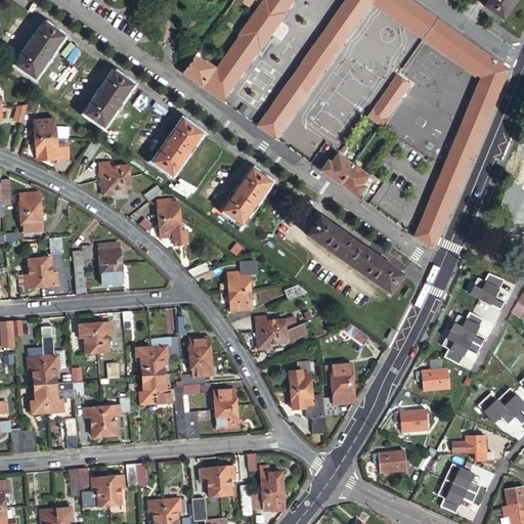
[(187,67),(183,74),(223,101),(259,50),(261,51),(286,15),(285,14),(294,0),(236,0),(248,7),(252,0),(265,0),(265,1),(263,0),(238,36),(239,37),(217,70),(195,55),(187,67)]
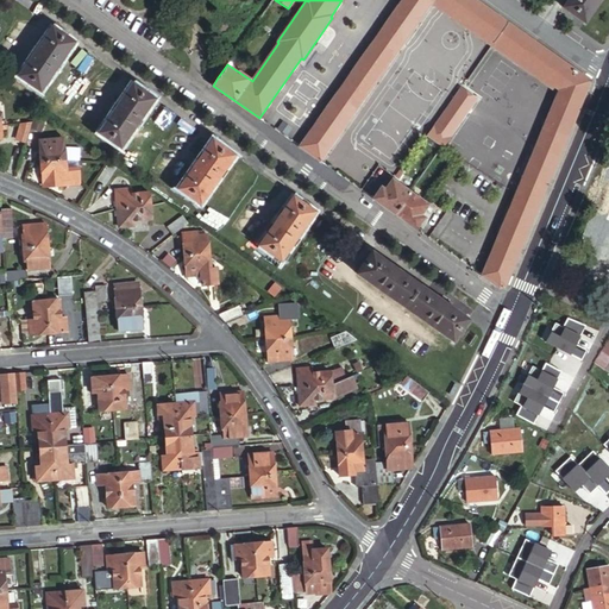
[(402,0),(300,146),(320,162),(433,1),(433,0),(402,0)]
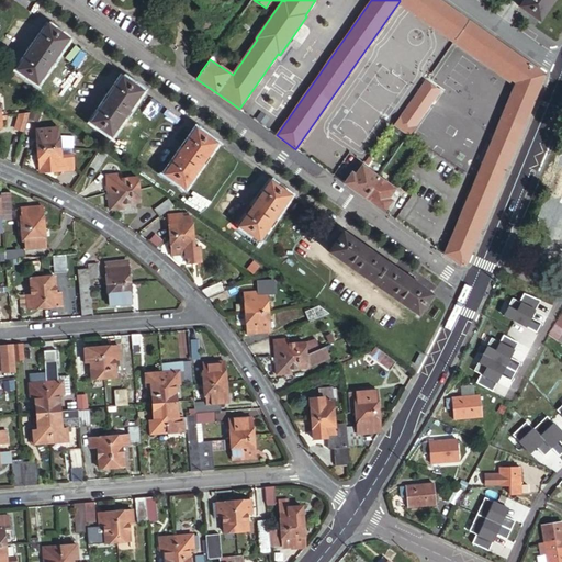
[(448,8),(437,0),(400,0),(400,1),(436,26),(448,8)]
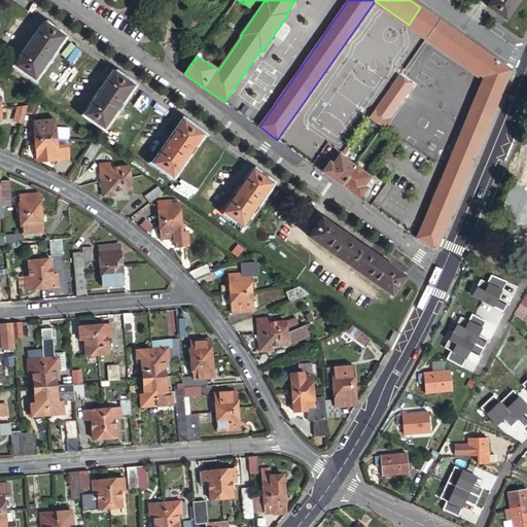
[(520,0),(491,0),(487,5),(506,20),(520,0)]
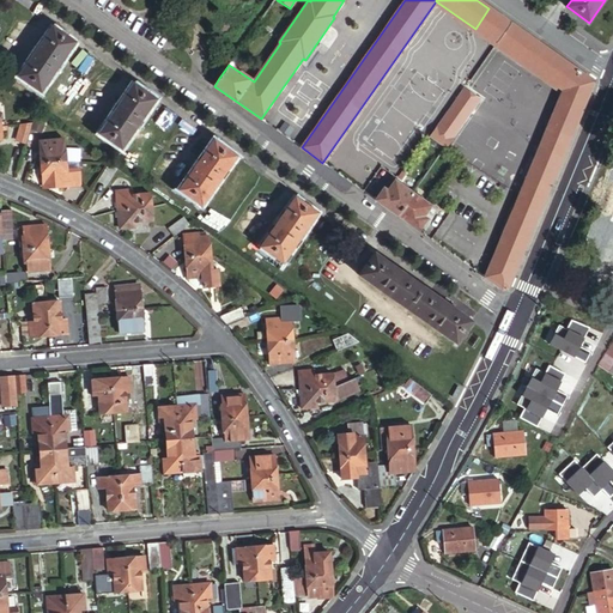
[(489,8),(475,29),(497,43),(510,23),(489,8)]
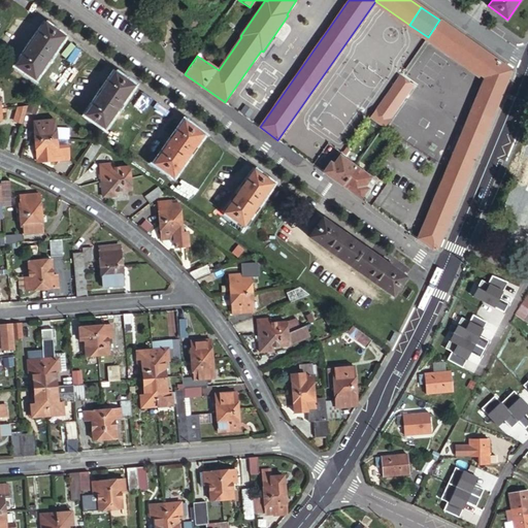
[(446,51),(458,33),(439,20),(428,37),(446,51)]
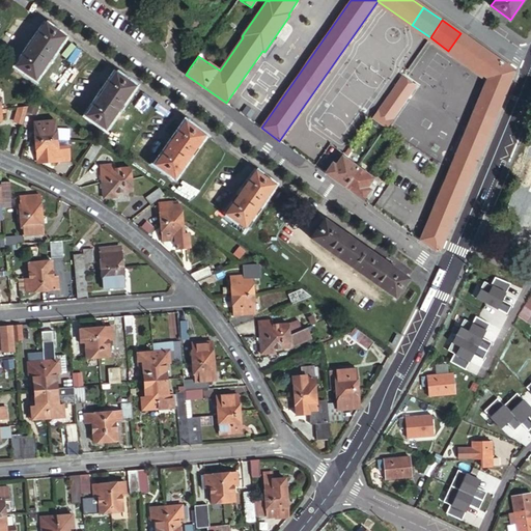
[(64,37),(46,24),(15,66),(34,79),(64,37)]
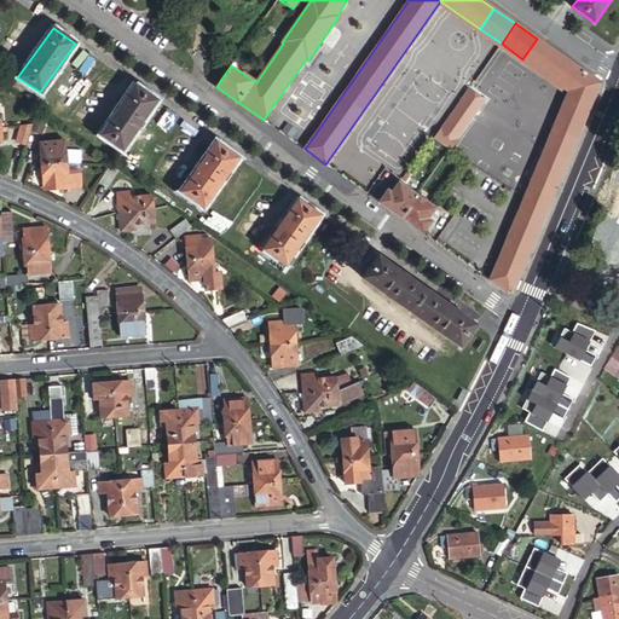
[(568,91),(579,68),(537,39),(522,59),(568,91)]
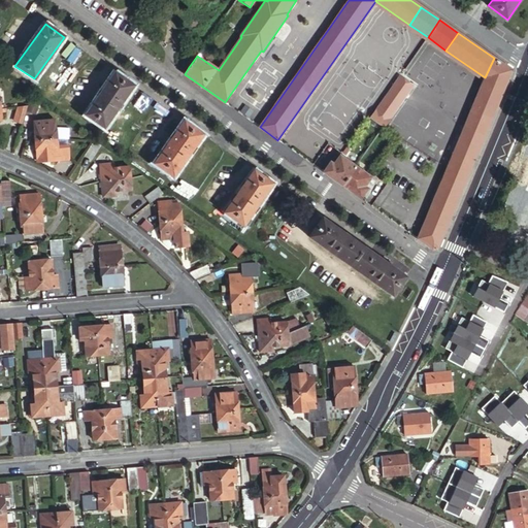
[(186,65),(189,67),(197,56),(194,54),(186,65)]
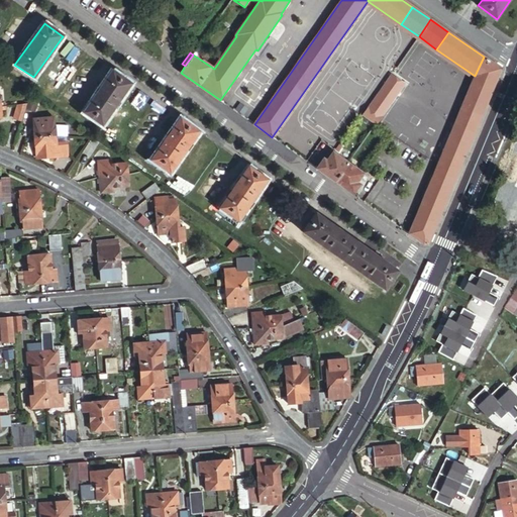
[(475,76),(409,234),(424,244),(428,243),(501,69),(484,57),(475,76)]
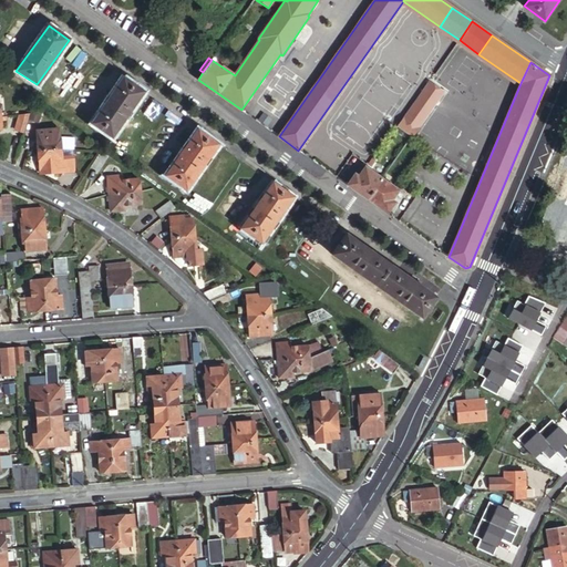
[(143,92),(123,78),(91,122),(111,136),(143,92)]
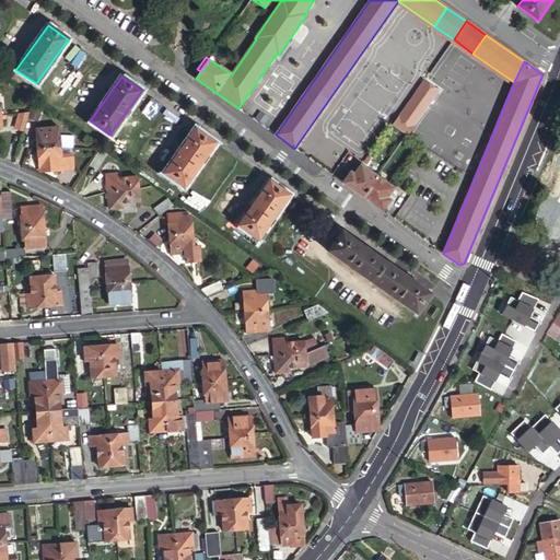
[(436,91),(424,83),(422,82),(393,125),(407,135),(436,91)]
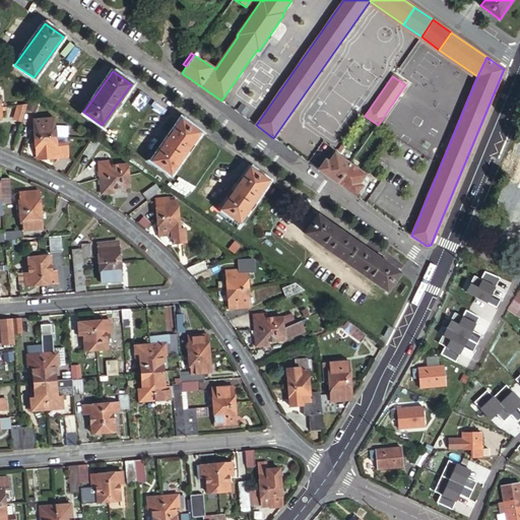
[(27,107),(16,105),(14,122),(25,123),(27,107)]
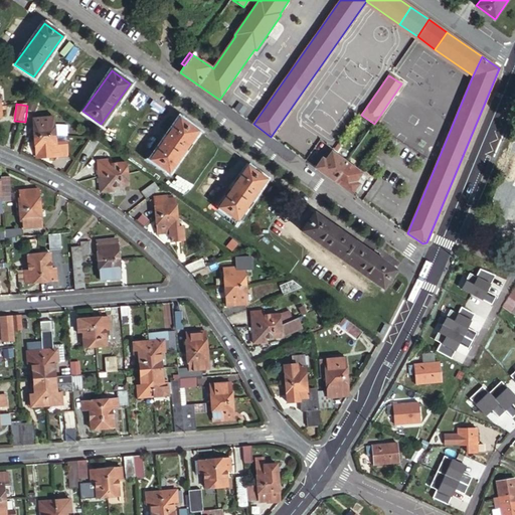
[(33,117),(33,136),(54,135),(54,120),(46,120),(46,116),(33,117)]
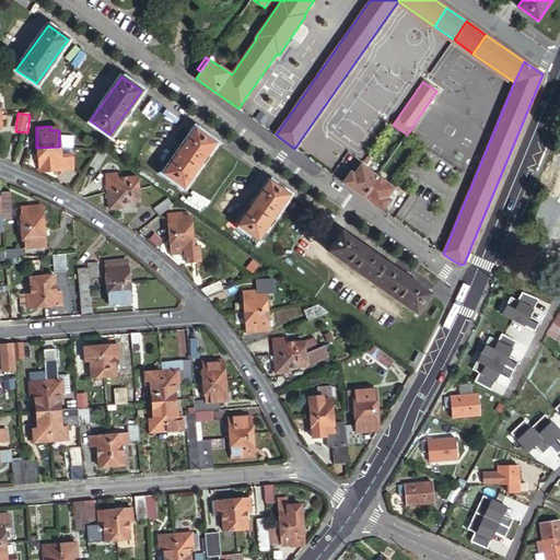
[(216,142),(195,128),(163,173),(184,186),(216,142)]
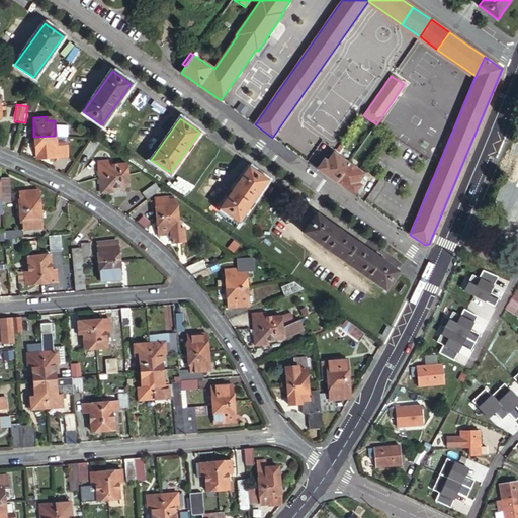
[(55,136),(33,137),(34,156),(35,156),(50,155),(50,161),(65,161),(63,140),(55,141),(55,136)]
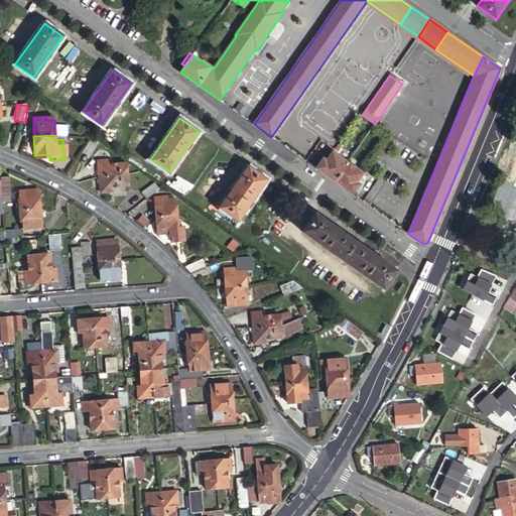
[(98,143),(91,138),(83,150),(90,154),(98,143)]
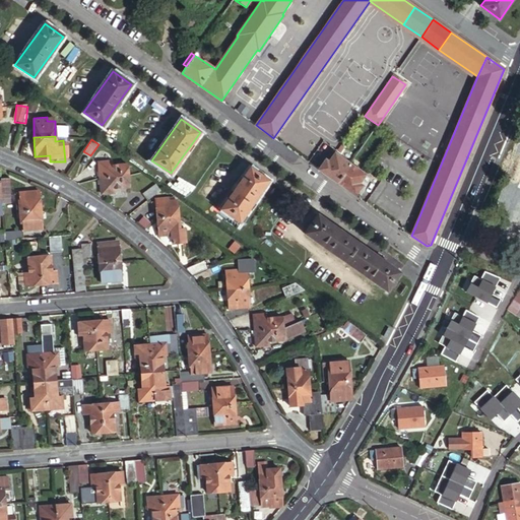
[(326,160),(320,171),(338,183),(350,165),(336,154),(329,164),(326,160)]
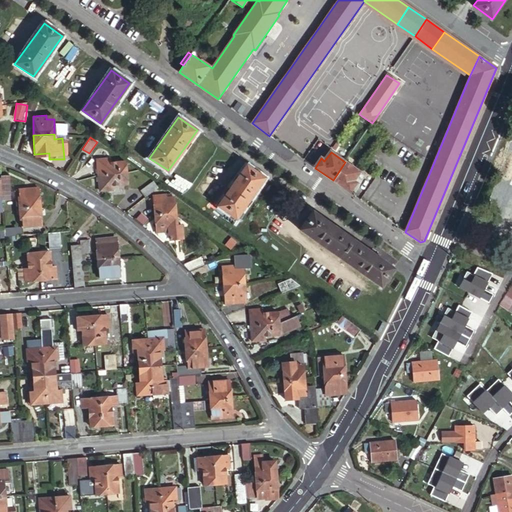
[(97,161),(99,176),(127,173),(127,163),(110,164),(110,160),(97,161)]
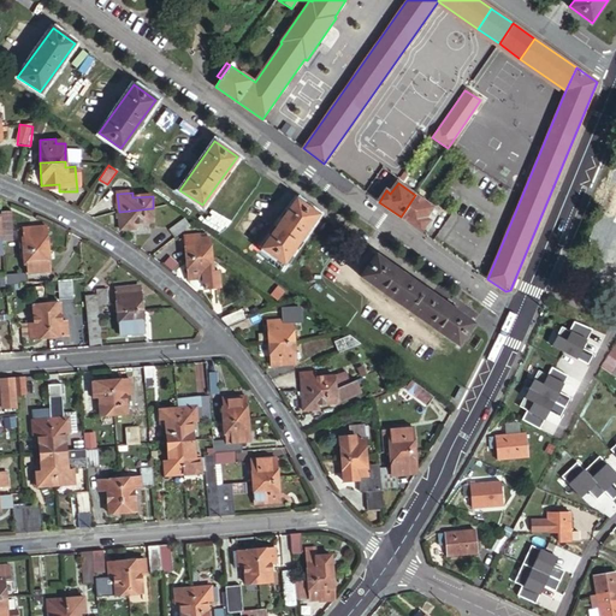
[(401,217),(421,232),(430,221),(426,218),(433,208),(415,195),(401,217)]
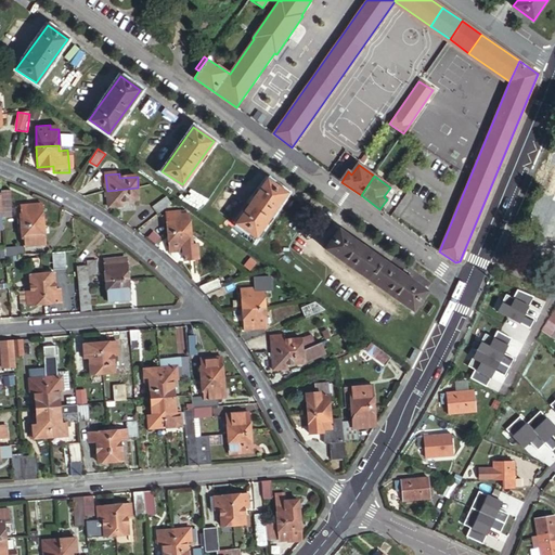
[(286,192),(267,178),(235,222),(256,236),(286,192)]
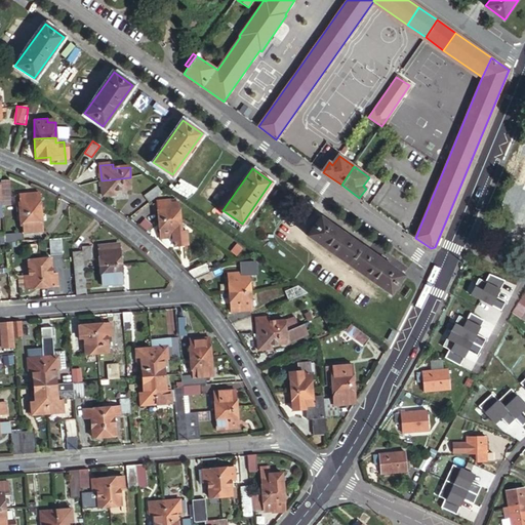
[(130,177),(102,180),(103,197),(116,196),(116,193),(131,191),(130,177)]
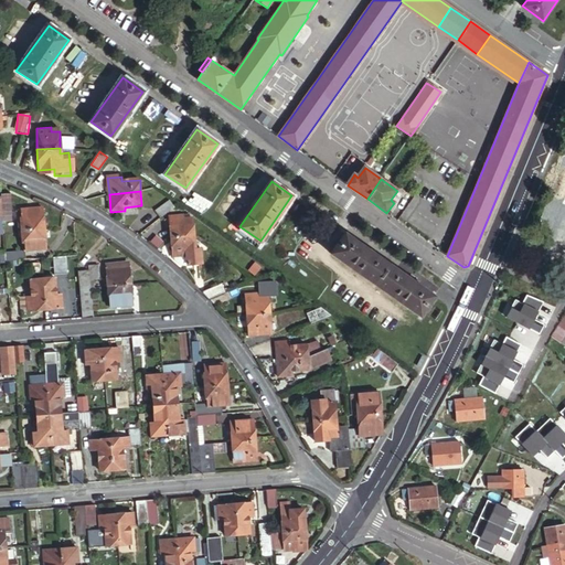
[(12,193),(2,194),(3,216),(4,221),(14,221),(12,193)]
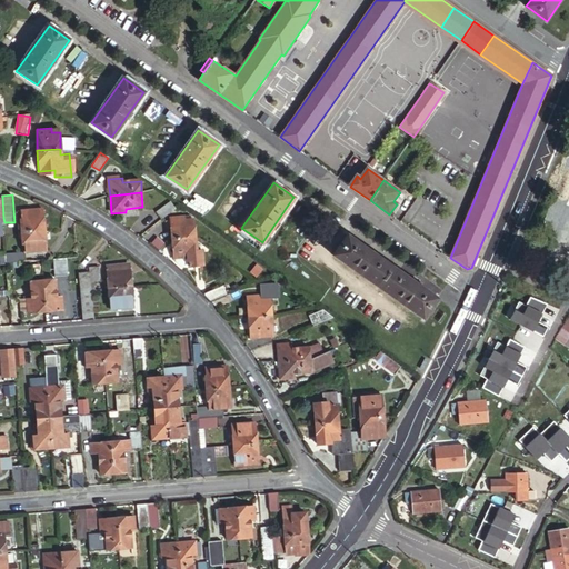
[(161,220),(175,210),(169,203),(156,213),(161,220)]
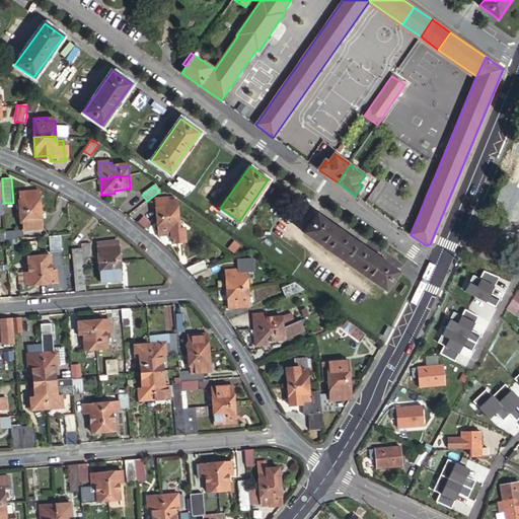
[(21,202),(22,213),(45,211),(43,193),(18,195),(19,202),(21,202)]
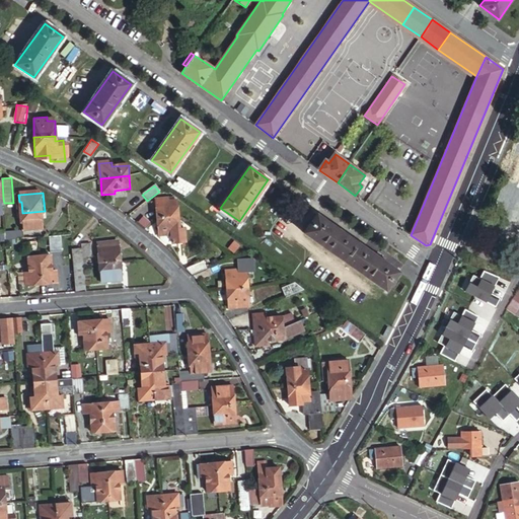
[(154,198),(156,217),(176,215),(175,200),(168,200),(168,197),(154,198)]
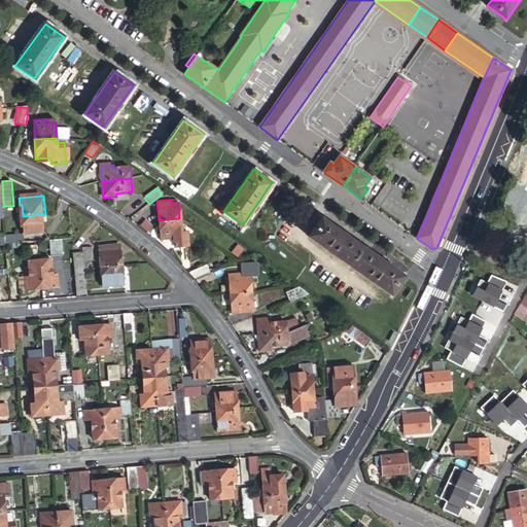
[(45,214),(23,216),(24,227),(26,226),(26,235),(27,235),(46,234),(45,214)]
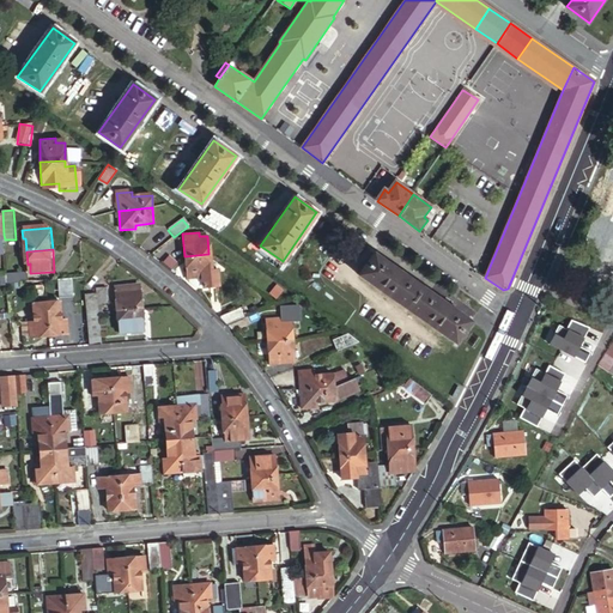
[(472,321),(374,253),(357,274),(456,344),(472,321)]
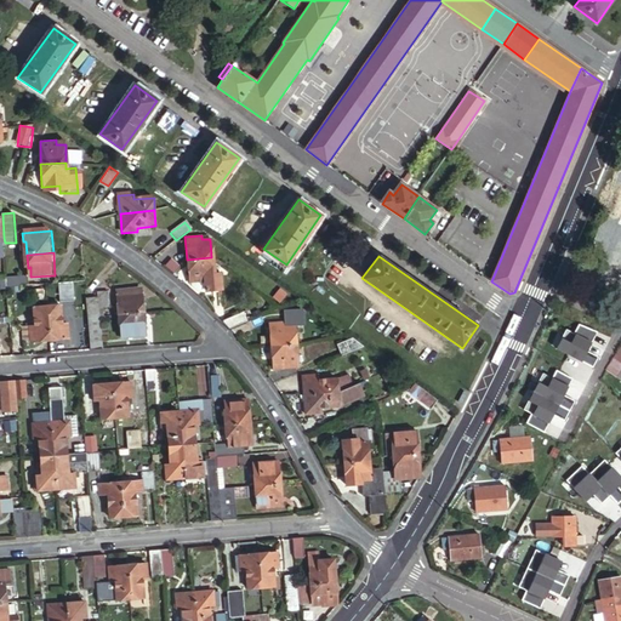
[(211,257),(187,260),(189,283),(204,281),(206,280),(205,277),(214,275),(214,272),(211,257)]
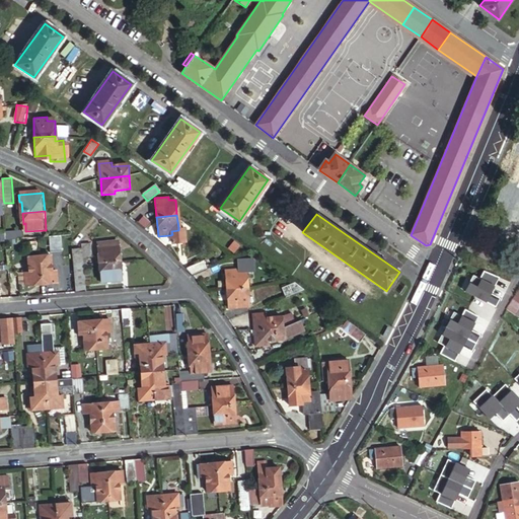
[(172,234),(170,235),(170,242),(184,241),(183,227),(178,227),(178,230),(171,231),(172,234)]
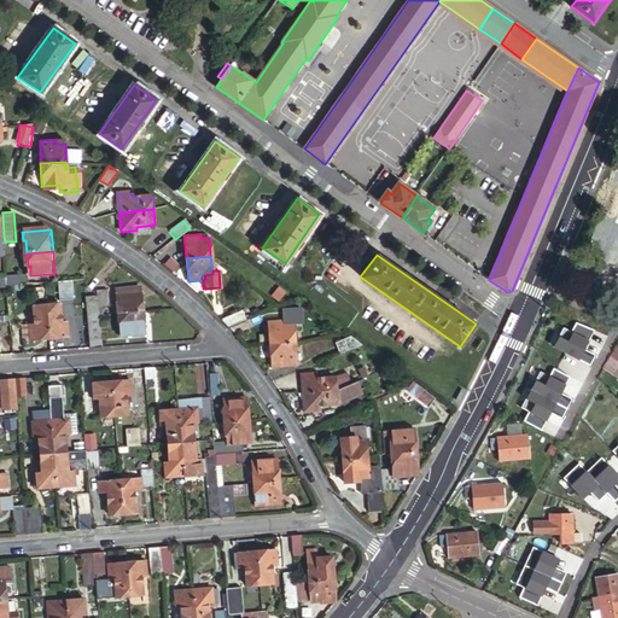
[(30,275),(7,278),(9,286),(33,284),(31,275),(30,275)]
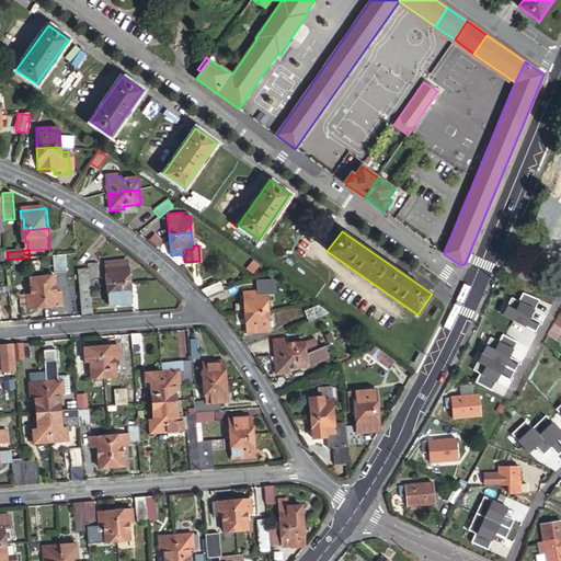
[(107,285),(130,283),(129,262),(107,264),(109,272),(106,272),(107,285)]
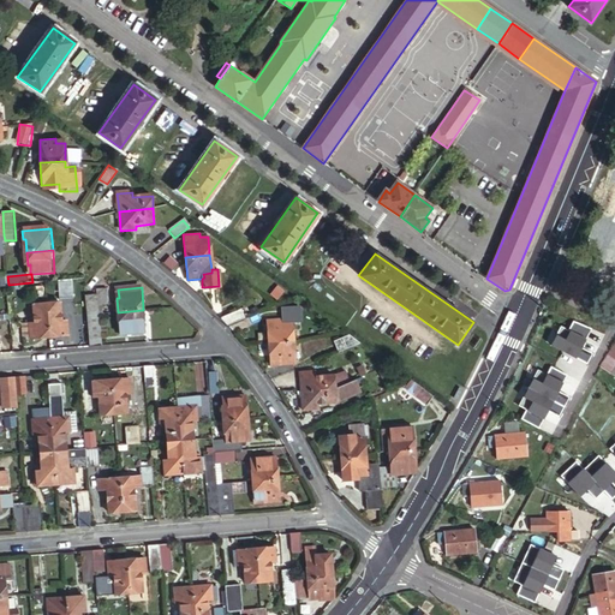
[(99,296),(85,297),(88,315),(100,314),(100,309),(109,308),(108,288),(97,290),(99,296)]
